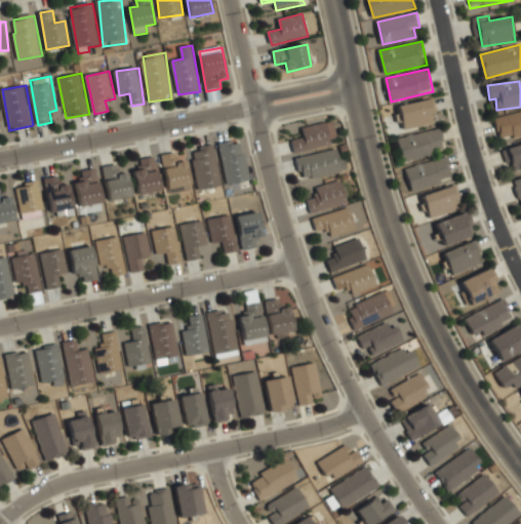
[(400,107),(405,130),(437,122),(434,112),(438,112),(435,97),(400,107)]
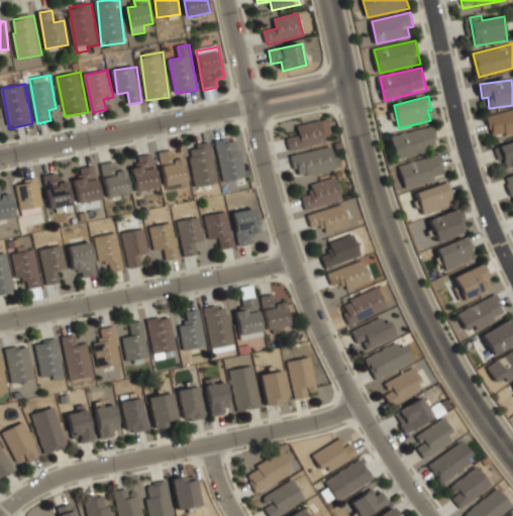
[(512,110),(488,116),(493,138),(512,133),(512,110)]
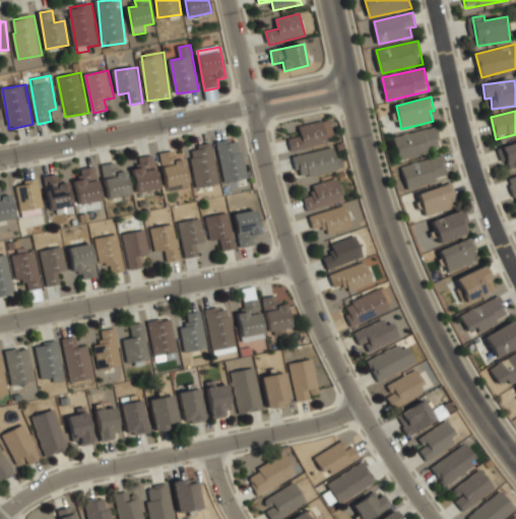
[(336,140),(331,119),(300,126),(302,136),(289,138),(292,150),(336,140)]
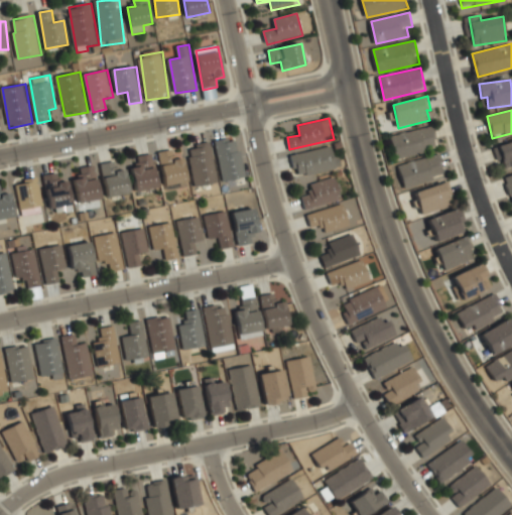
[(398,160),(427,152),(425,146),(437,143),(433,126),(392,137),(398,160)]
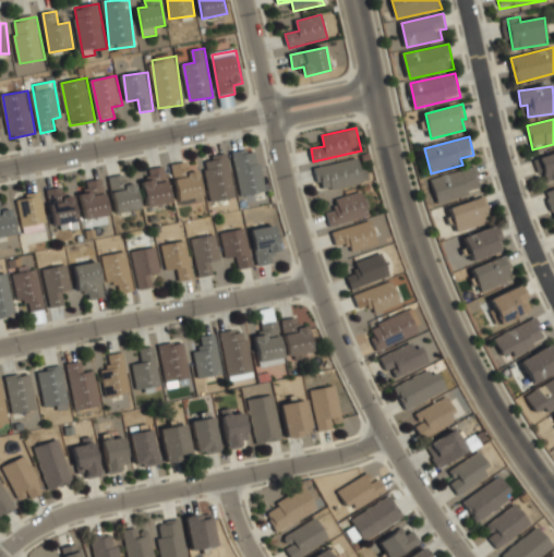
[(241,197),(250,195),(251,202),(259,200),(257,194),(265,192),(257,148),(233,153),(241,197)]
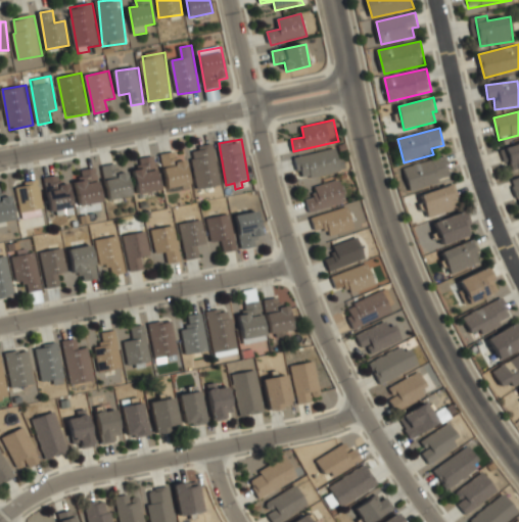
[(518,143),(503,149),(510,173),(518,170),(518,143)]
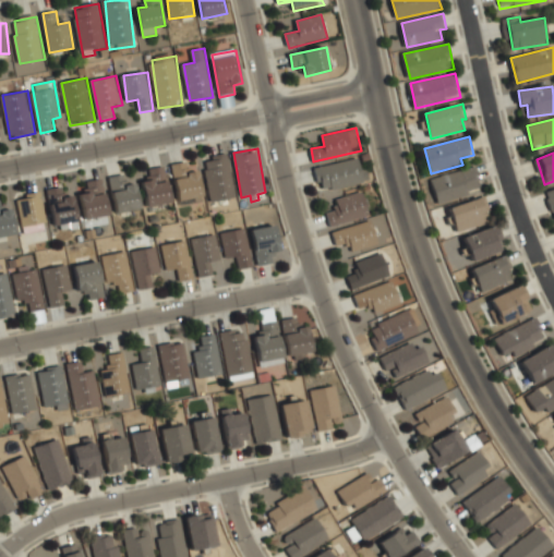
[(237,198),(229,155),(204,159),(212,203),(237,198)]
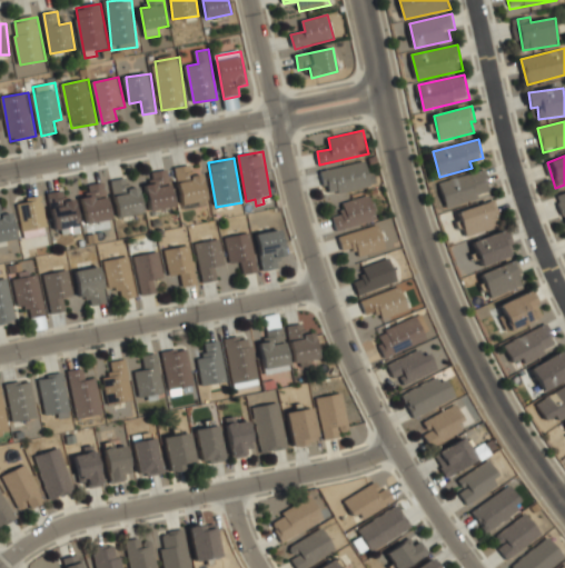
[(328,196),(377,183),(374,171),(369,172),(366,160),(323,171),(328,196)]
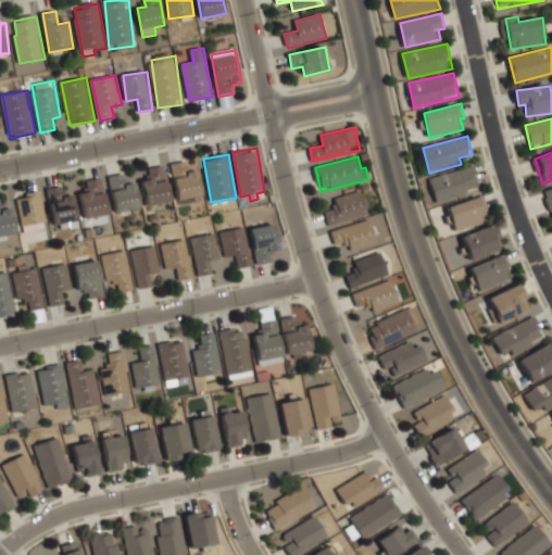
[(203,197),(199,166),(188,168),(187,162),(173,164),(177,200),(203,197)]
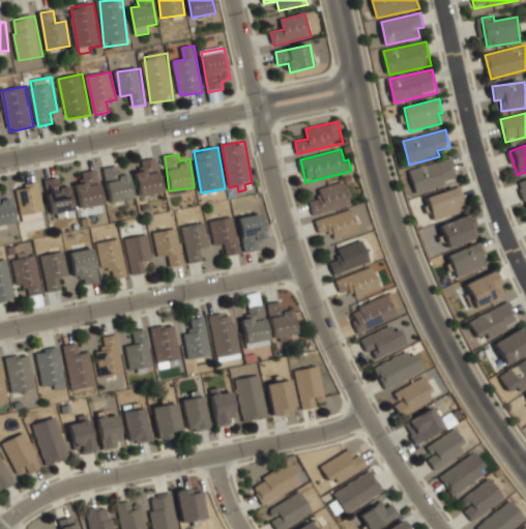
[(162,194),(158,158),(143,160),(144,170),(137,171),(139,196),(162,194)]
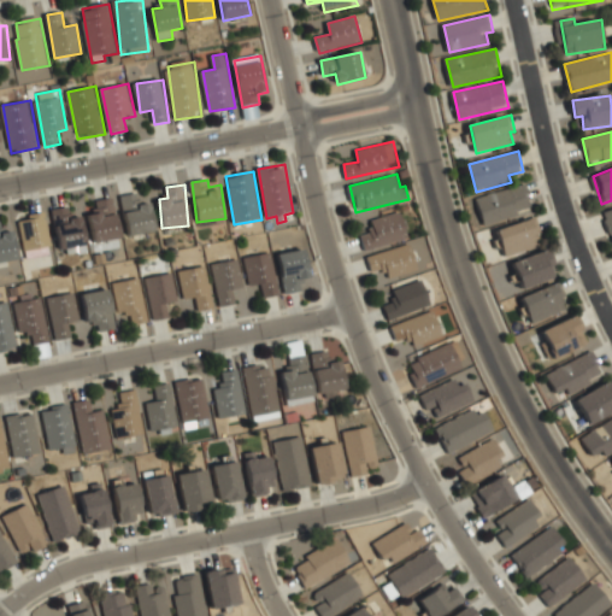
[(478,199),(487,226),(521,216),(519,212),(534,207),(528,185),(478,199)]
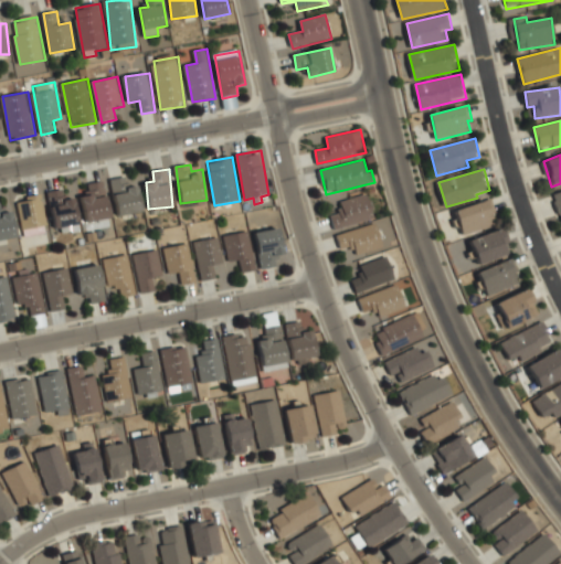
[(137,183),(128,185),(127,177),(112,180),(119,216),(144,211),(137,183)]
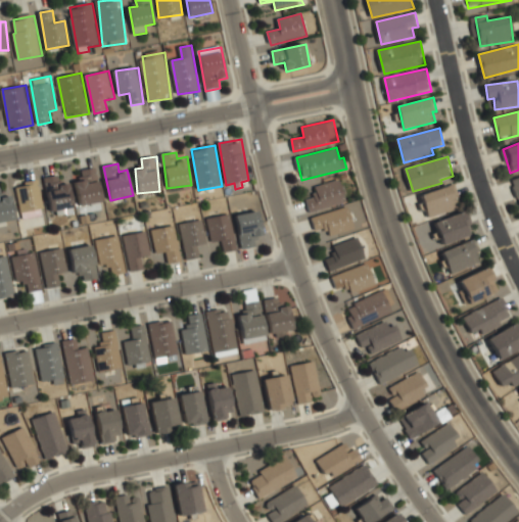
[(81,206),(103,201),(96,168),(82,171),(84,179),(75,181),(81,206)]
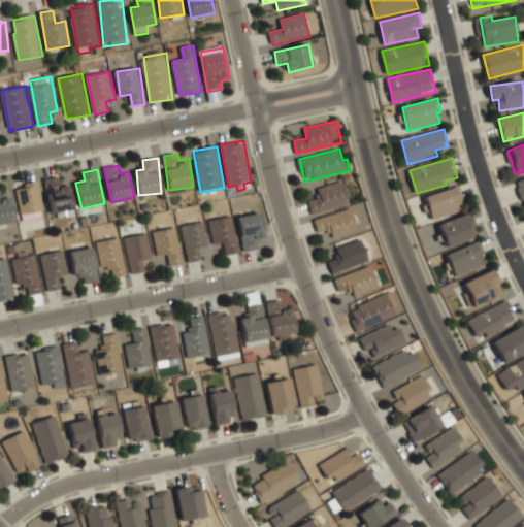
[(62,187),(60,176),(45,179),(53,217),(76,212),(70,185),(62,187)]
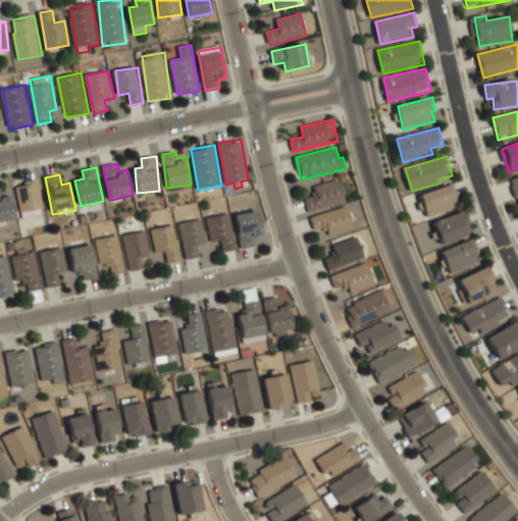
[(346,201),(340,178),(313,187),(316,196),(306,199),(310,212),(346,201)]
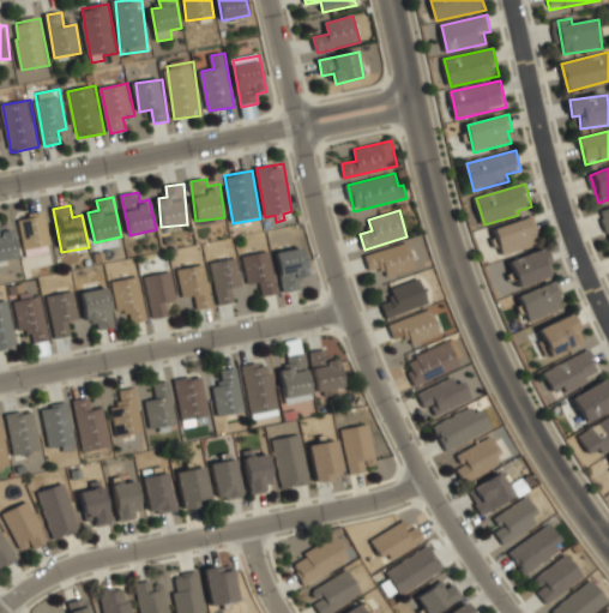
[(26,258),(53,253),(46,214),(19,217),(26,258)]
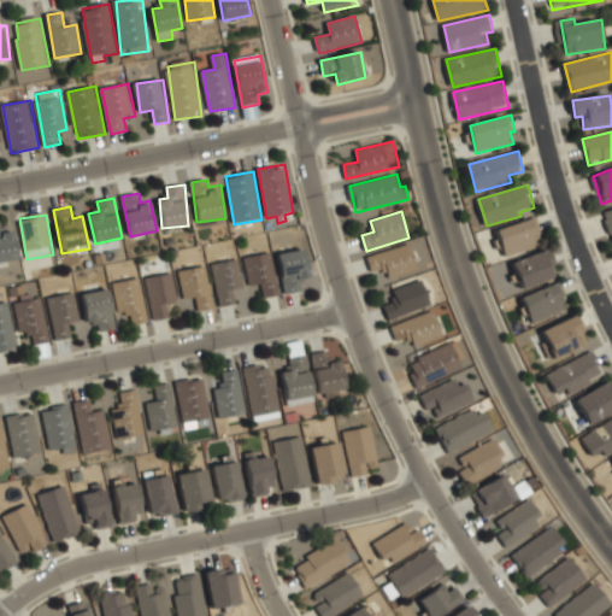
[(542,246),(539,234),(542,233),(537,217),(498,230),(507,258),(542,246)]
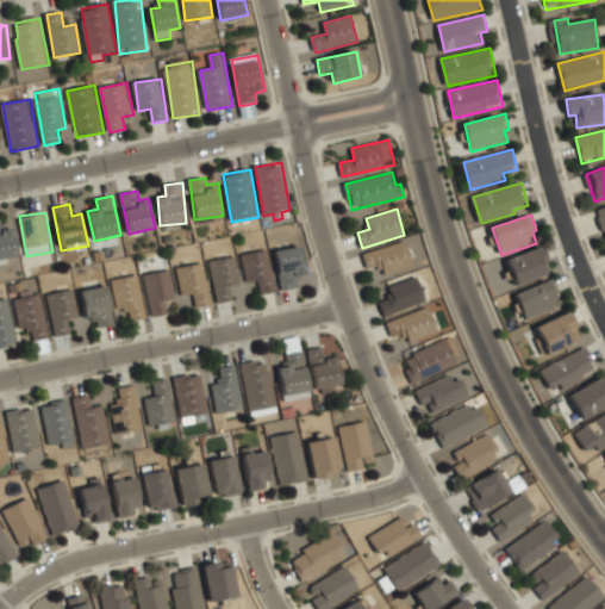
[(4,230),(1,218),(0,218),(0,260),(19,256),(13,229),(4,230)]
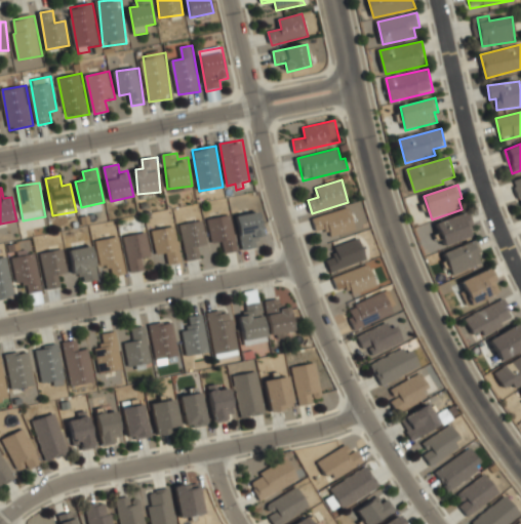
[(313,217),(317,231),(328,228),(330,237),(355,230),(349,208),(313,217)]
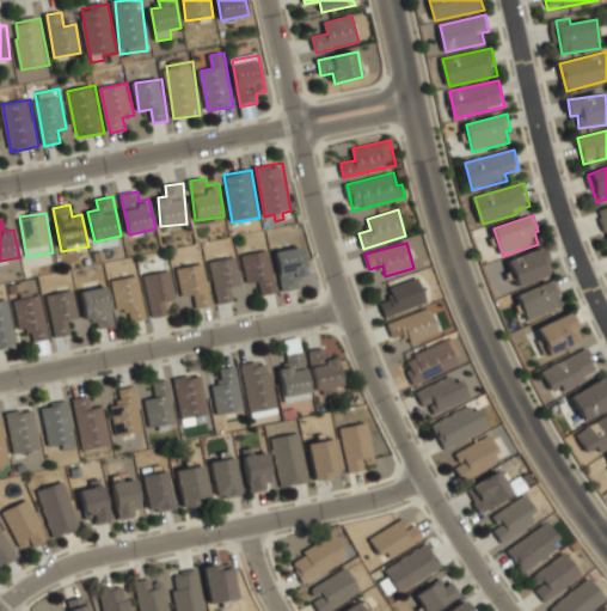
[(301,289),(299,276),(307,275),(304,248),(277,251),(282,292),(301,289)]
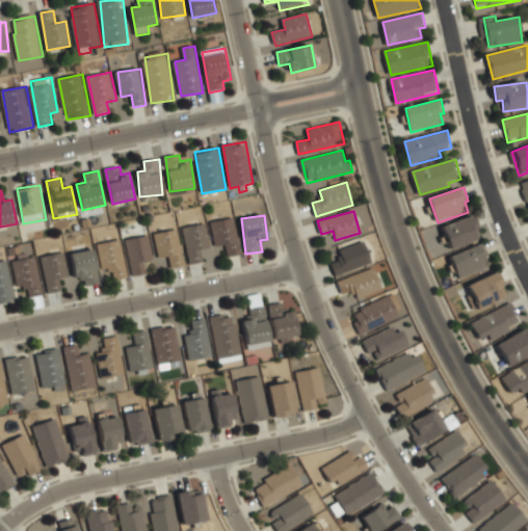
[(452,249),(482,238),(474,215),(443,227),(452,249)]
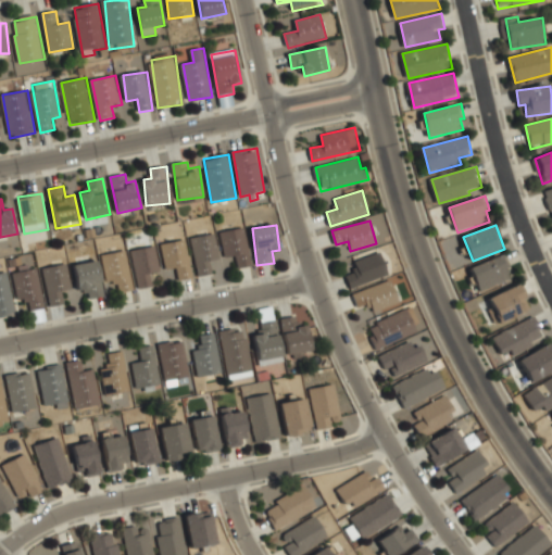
[(221,232),(226,257),(236,255),(239,268),(252,266),(245,227),(221,232)]
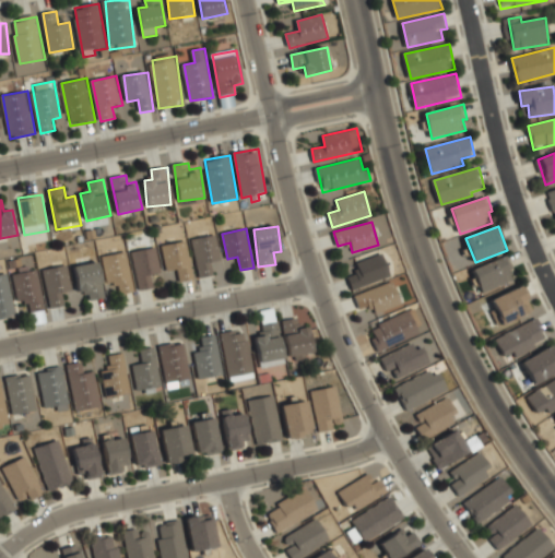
[(222,260),(216,235),(192,240),(201,279),(214,275),(212,262),(222,260)]
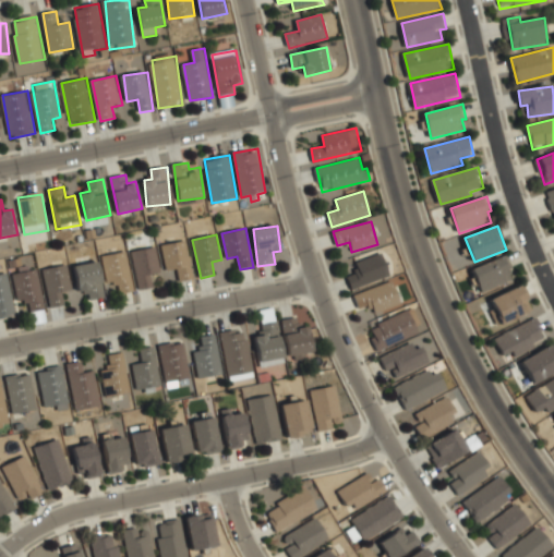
[(180,281),(193,280),(190,242),(164,244),(167,271),(179,269),(180,281)]
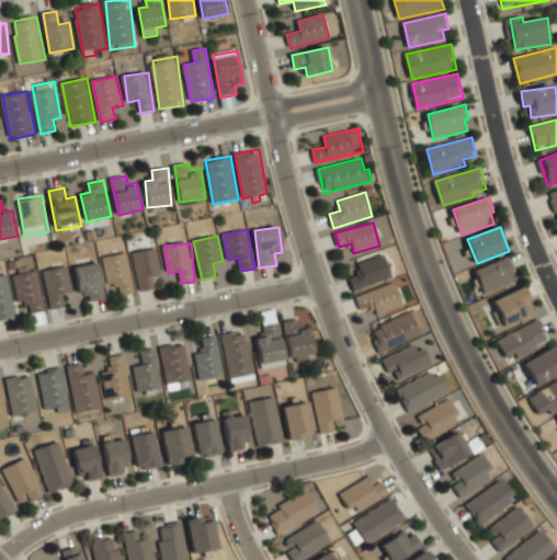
[(141,293),(156,289),(152,276),(163,274),(157,248),(133,253),(141,293)]
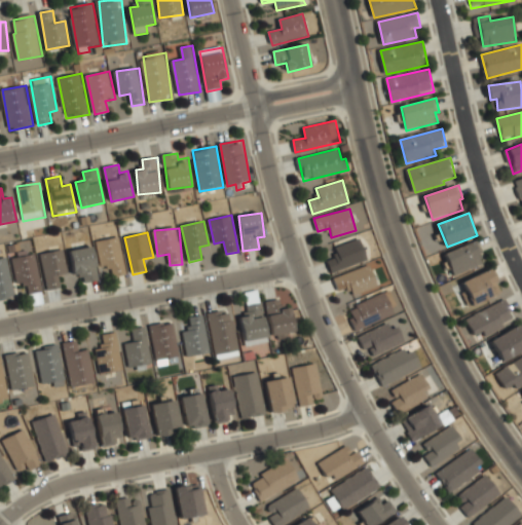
[(114,278),(128,274),(119,236),(97,242),(103,267),(110,265),(114,278)]
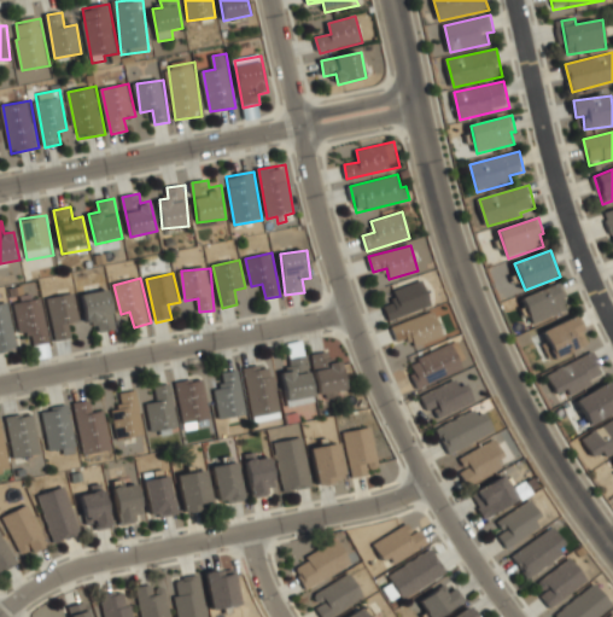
[(384,306),(391,321),(432,304),(422,279),(395,291),(397,300),(384,306)]
